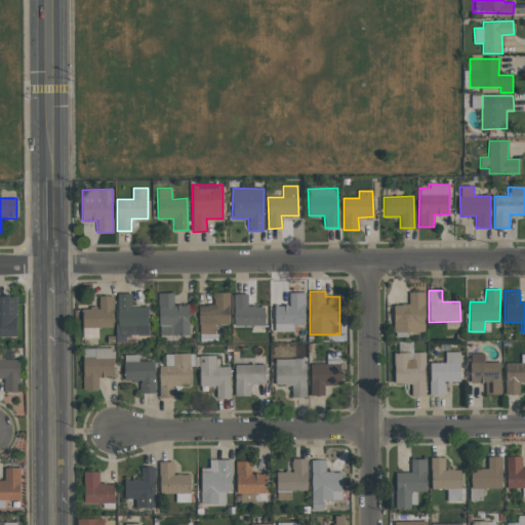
[(173,292),(158,293),(160,335),(190,334),(189,305),(173,306),(173,292)]
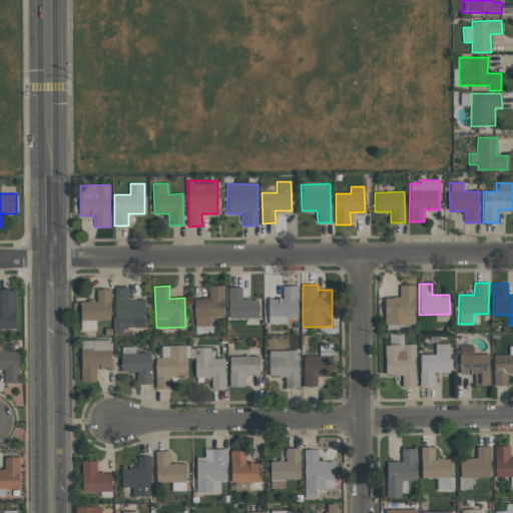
[(224,286),(209,286),(209,298),(194,298),(194,327),(210,327),(210,317),(224,317),(224,286)]
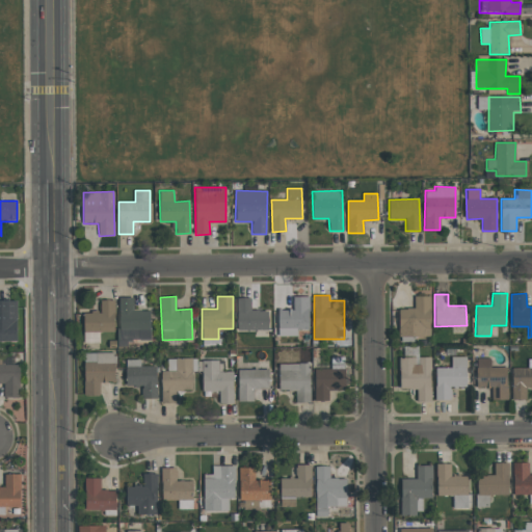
[(277,310),(278,336),(297,336),(297,330),(310,329),(309,296),(293,297),(293,310),(277,310)]
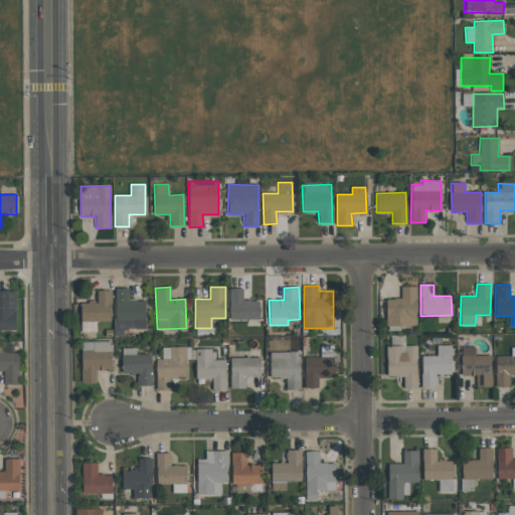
[(416,325),(415,287),(400,287),(401,299),(386,299),(386,326),(416,325)]
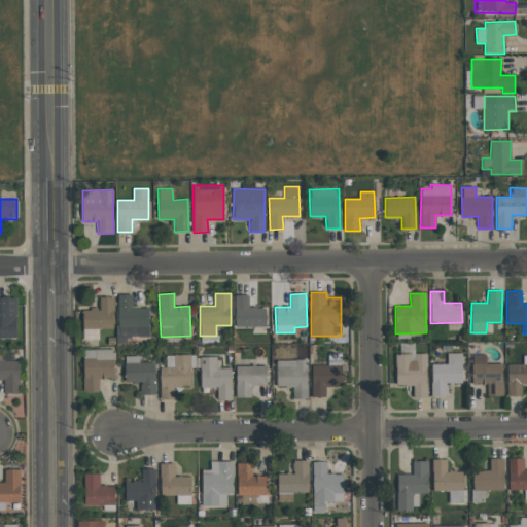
[(117,343),(127,343),(127,337),(149,336),(148,307),(132,307),(132,294),(117,294),(117,343)]
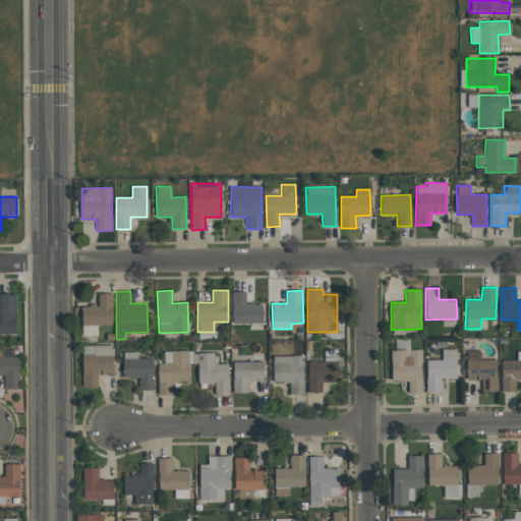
[(264,323),(263,303),(246,304),(245,292),(232,292),(232,324),(264,323)]
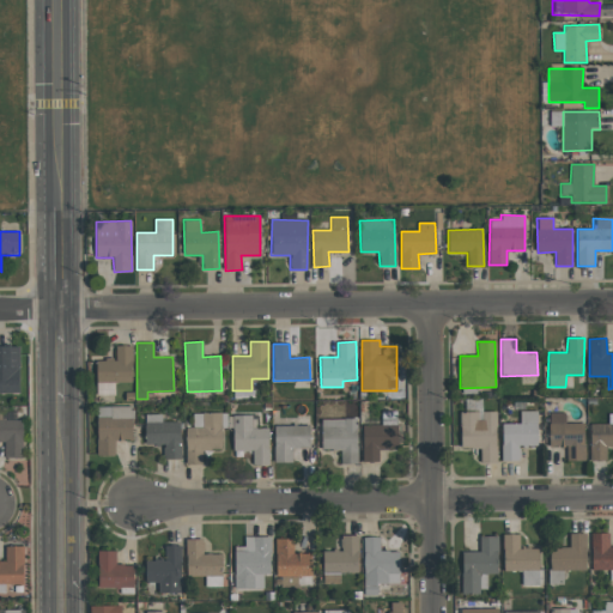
[(132,383),(132,345),(115,346),(115,359),(96,359),(97,396),(115,396),(115,383),(132,383)]
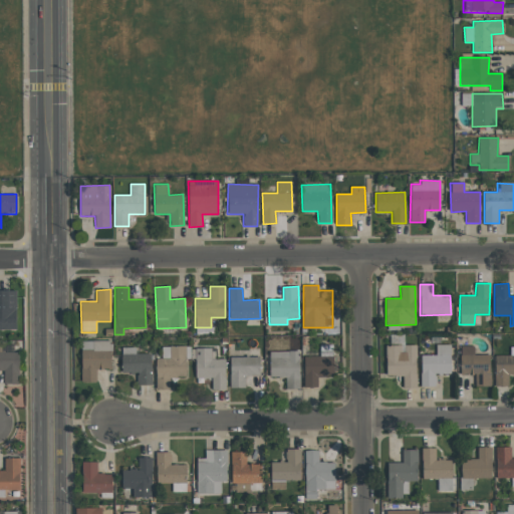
[(0,329),(16,329),(16,290),(0,290),(0,329)]
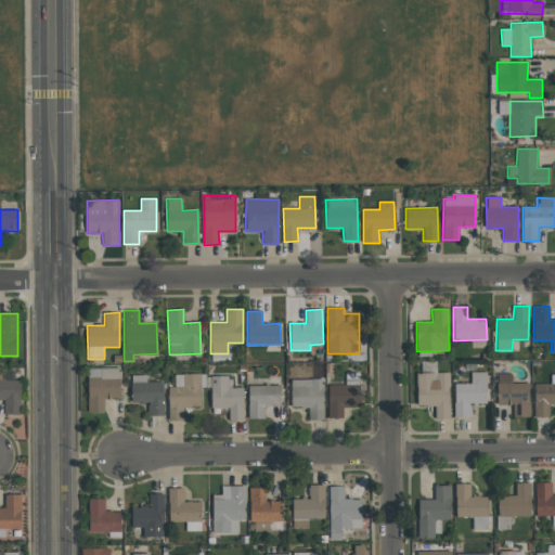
[(88,368),(88,412),(104,412),(104,398),(120,399),(120,369),(88,368)]
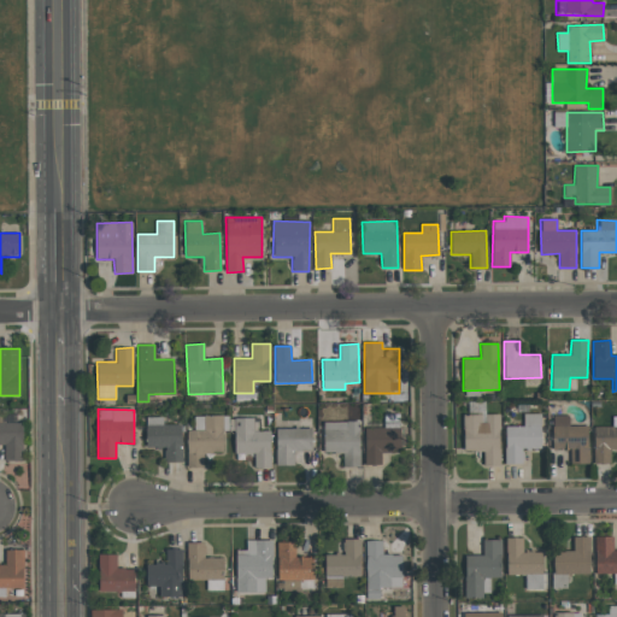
[(499,413),(483,415),(463,415),(464,451),(483,451),(483,466),(500,465),(499,413)]
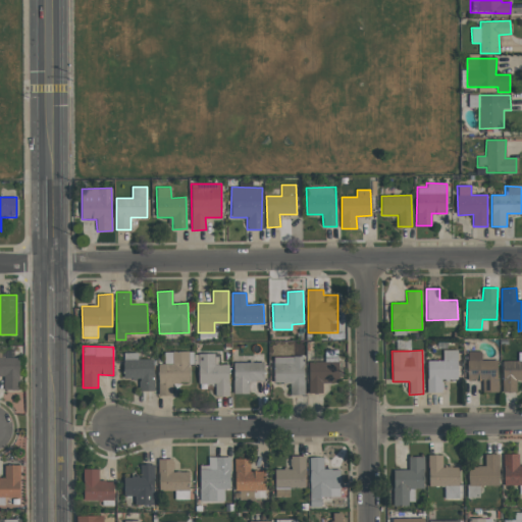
[(457,350),(442,351),(442,360),(427,361),(427,393),(441,393),(441,379),(458,379),(457,350)]
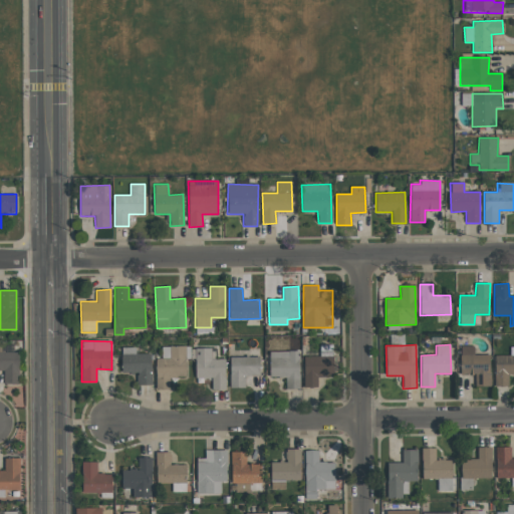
[(170,389),(170,376),(187,376),(186,358),(191,358),(190,345),(162,346),(162,358),(156,358),(157,389),(170,389)]
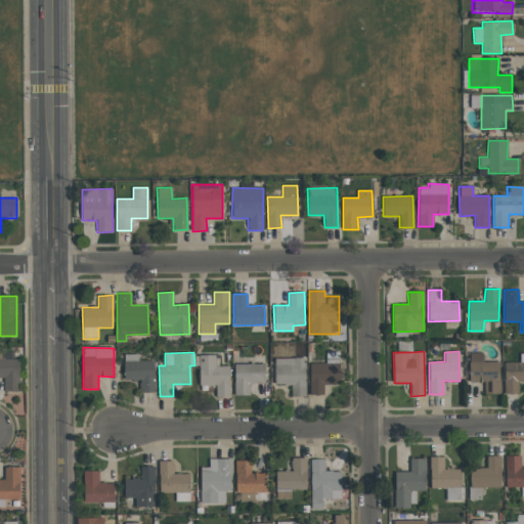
[(500,394),(499,361),(483,361),(483,352),(469,353),(470,382),(484,382),(484,394),(500,394)]
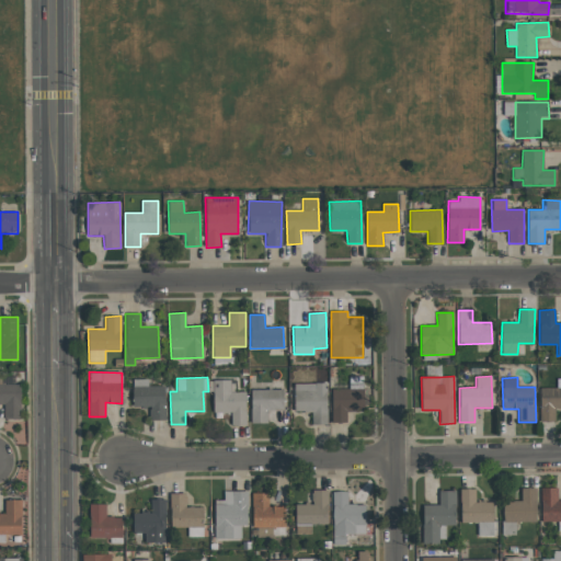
[(148,387),(148,379),(133,379),(133,408),(149,407),(149,420),(165,420),(164,386),(148,387)]
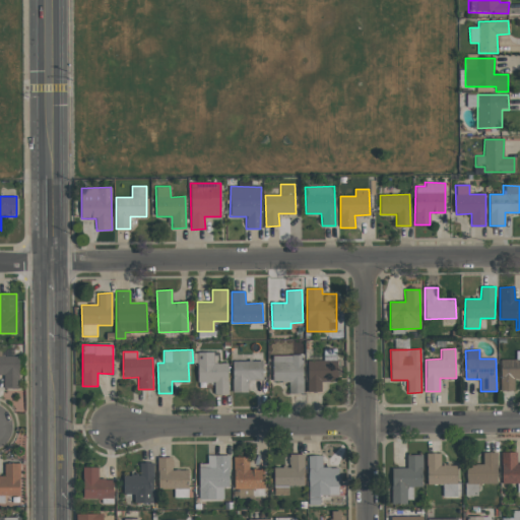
[(519,351),(516,351),(516,360),(501,360),(500,391),(514,391),(514,379),(519,378),(519,351)]
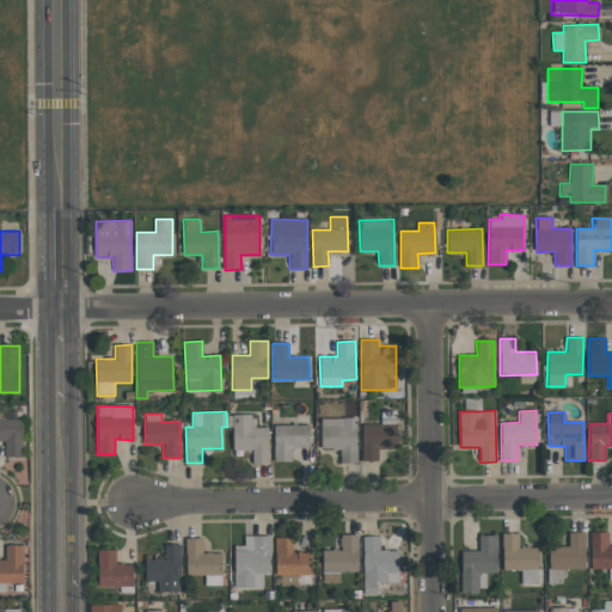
[(269,464),(268,428),(251,428),(251,415),(232,415),(233,452),(252,451),(252,464),(269,464)]
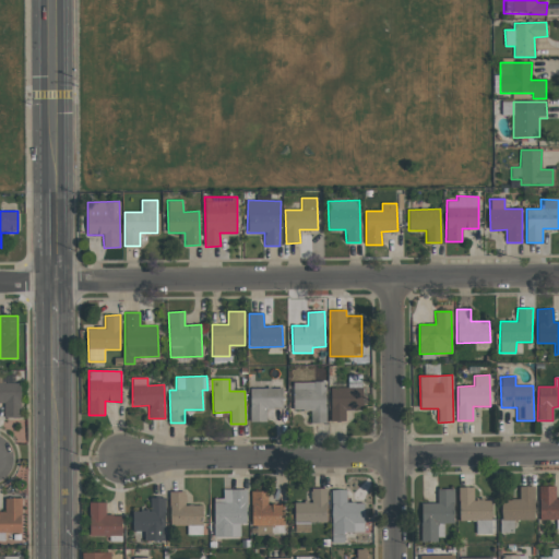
[(294,411),(310,409),(310,423),(325,423),(325,382),(293,382),(294,411)]
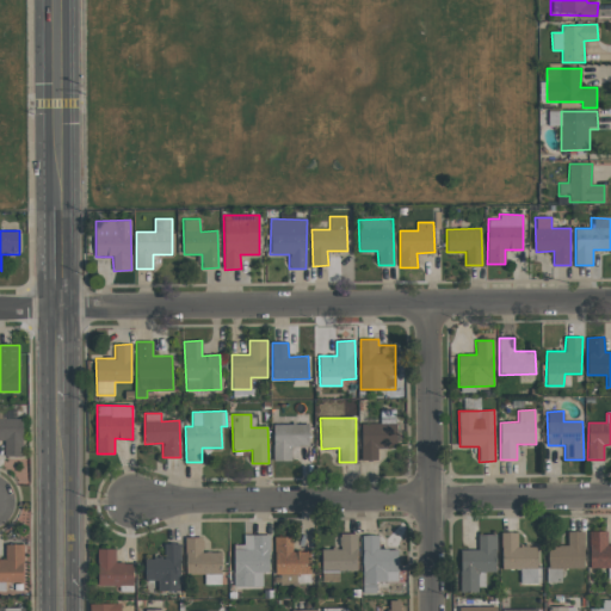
[(360,424),(362,461),(377,461),(377,448),(397,446),(396,423),(360,424)]
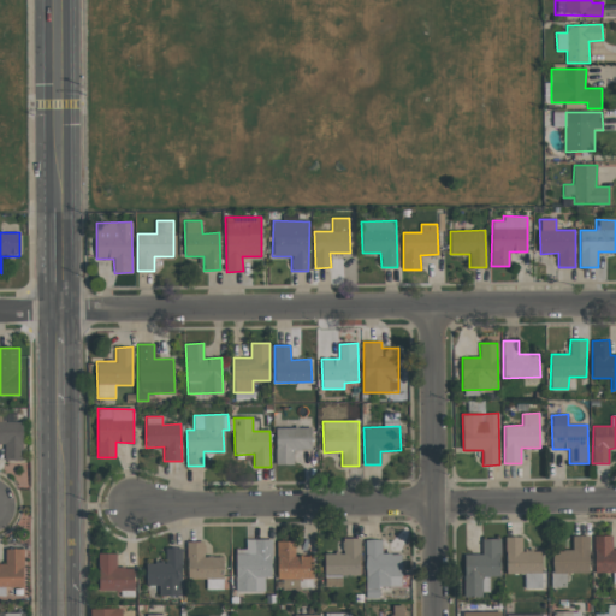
[(274,428),(276,465),(294,465),(294,450),(312,450),(312,427),(274,428)]
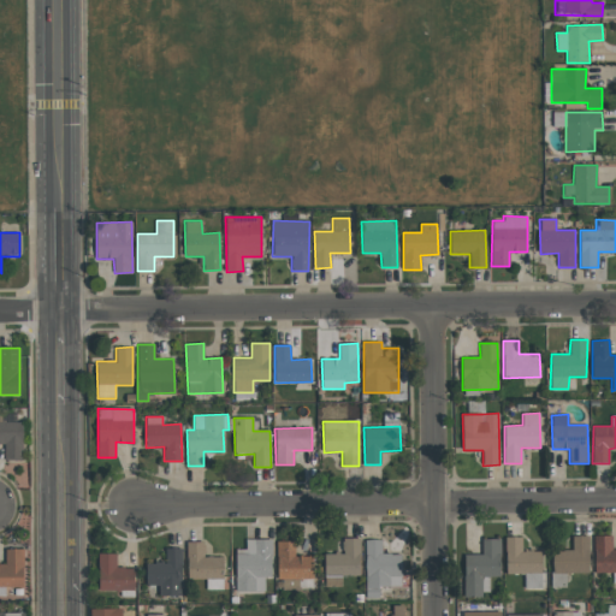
[(590,573),(588,535),(572,535),(573,550),(552,550),(552,573),(590,573)]
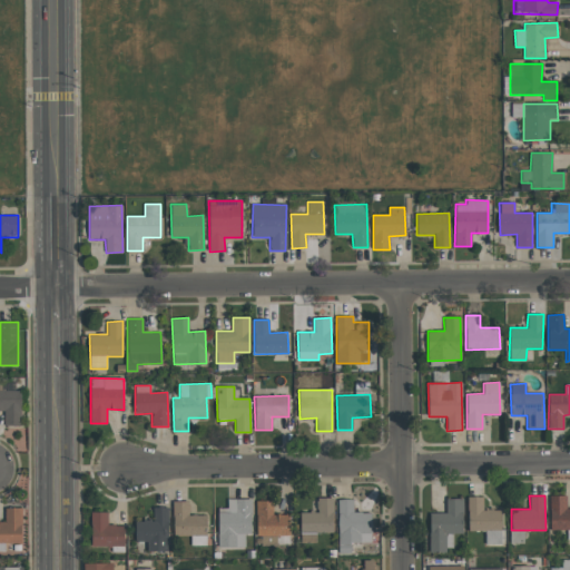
[(569,508),(567,509),(566,495),(550,495),(550,530),(567,530),(568,540),(569,539),(569,508)]
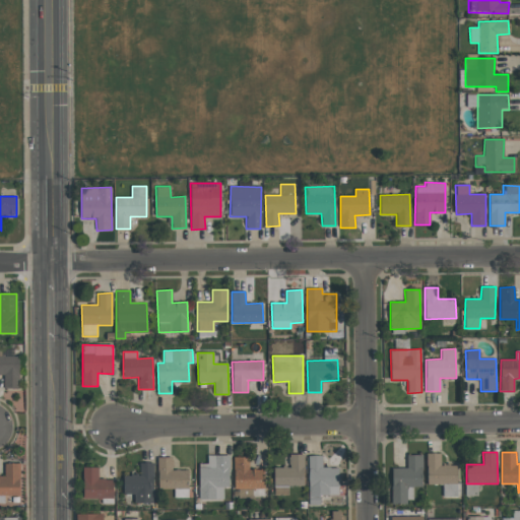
[(441,453),(427,453),(427,484),(442,484),(443,497),(457,497),(456,465),(441,465),(441,453)]
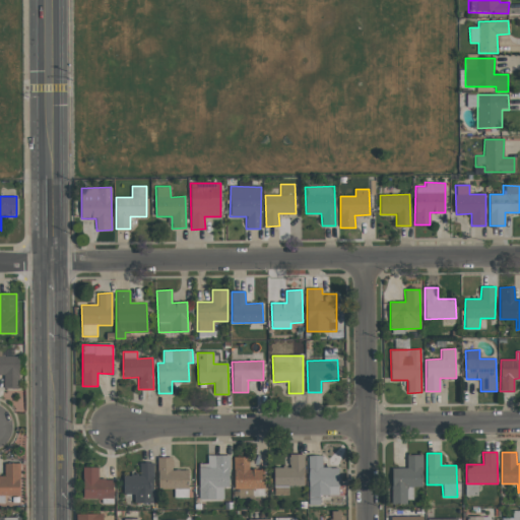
[(229,455),(207,455),(207,467),(199,467),(200,499),(223,499),(223,486),(230,486),(229,455)]
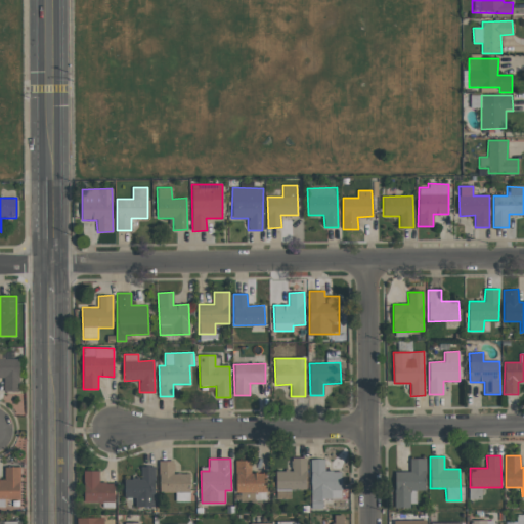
[(324,459),(310,459),(311,509),(322,509),(322,499),(342,498),(342,471),(324,471),(324,459)]
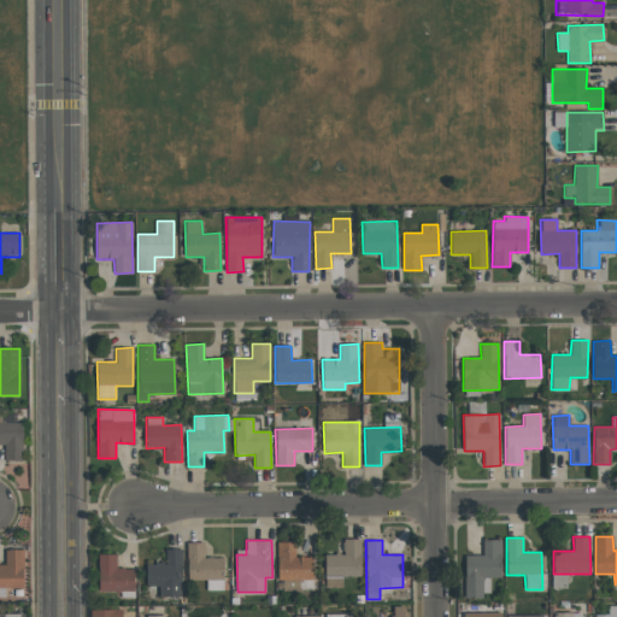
[(501,540),(483,540),(483,556),(464,556),(465,597),(491,597),(491,577),(501,577),(501,540)]
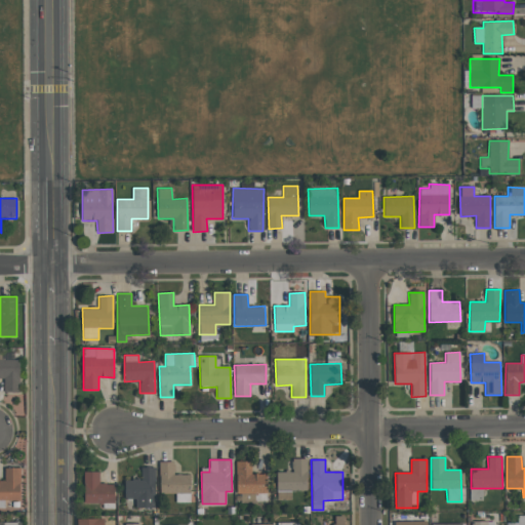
[(190,475),(174,475),(174,461),(159,461),(160,493),(175,493),(175,502),(191,502),(190,475)]
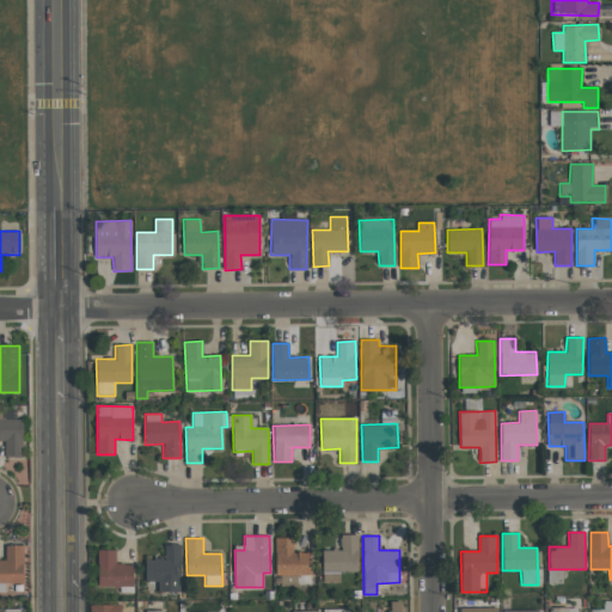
[(310,551),(293,552),(293,538),(274,538),(275,576),(311,575),(310,551)]
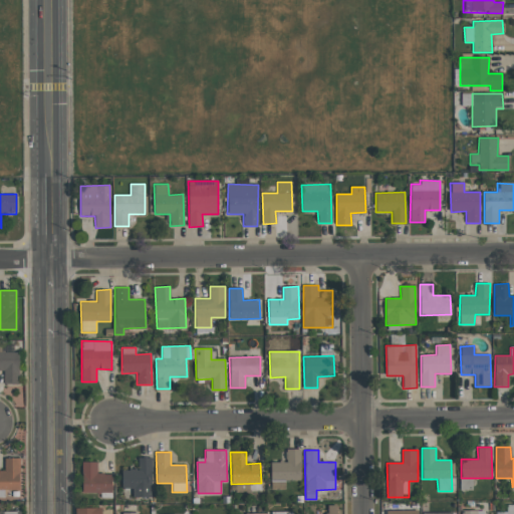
[(133,497),(153,497),(152,457),(138,458),(139,469),(121,470),(122,488),(133,488),(133,497)]
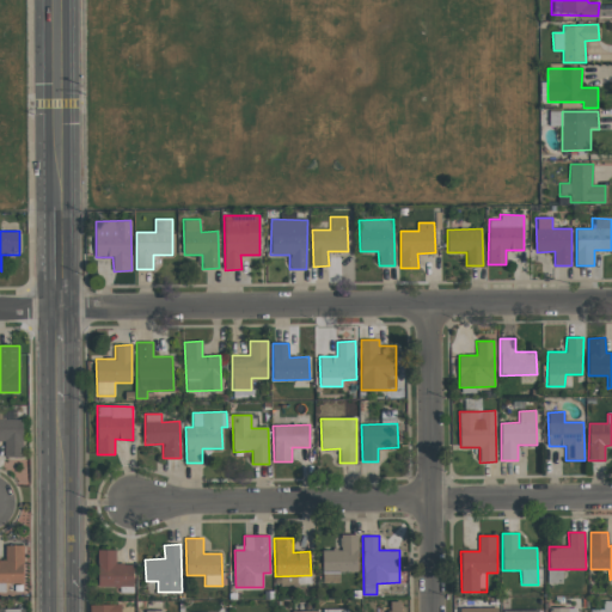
[(0,591),(6,592),(6,583),(24,583),(23,545),(6,545),(6,562),(0,562),(0,591)]
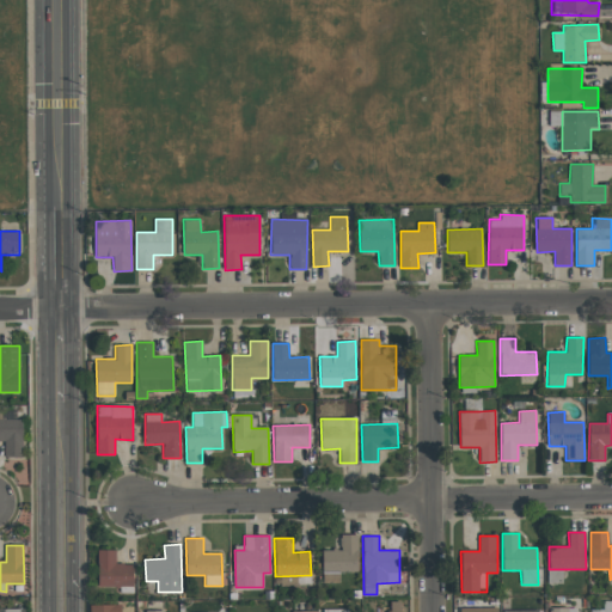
[(97,586),(134,587),(134,564),(115,564),(116,550),(98,550),(97,586)]
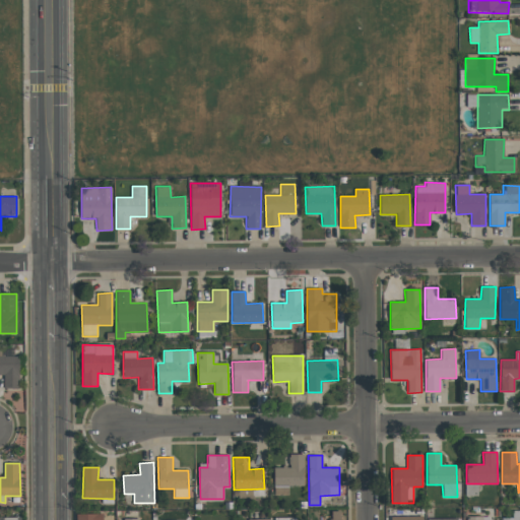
[(519,519),(519,510),(512,511),(512,517),(502,517),(502,519),(519,519)]
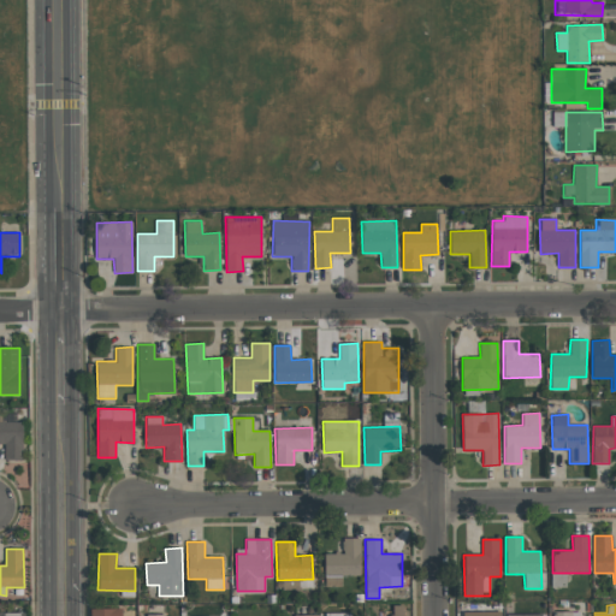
[(402,615),(403,605),(392,605),(392,615),(402,615)]
